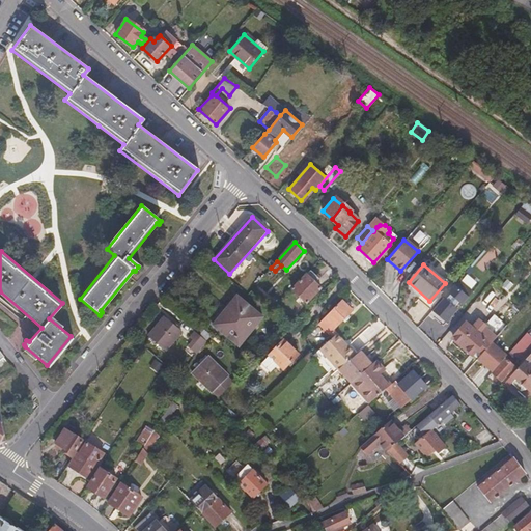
[(309,270),(290,289),(305,304),(319,288),(313,283),(318,278),(309,270)]
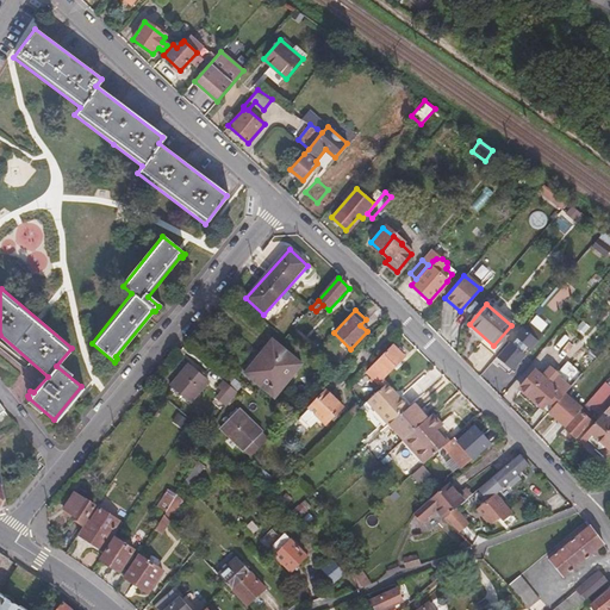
[(541,335),(526,321),(496,356),(510,369),(523,355),(520,353),(526,346),(529,348),(541,335)]
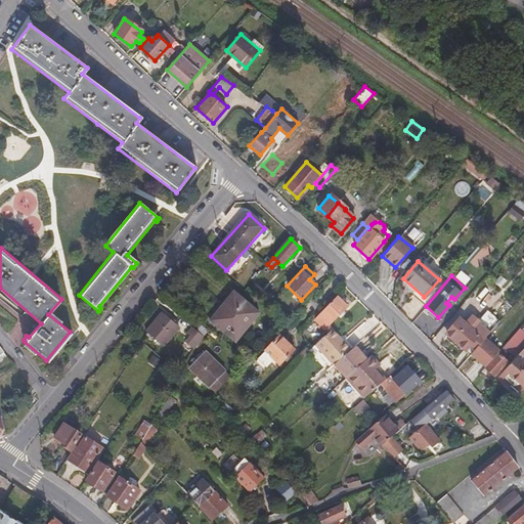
[(258,313),(233,292),(212,316),(223,325),(220,330),(233,341),(258,313)]
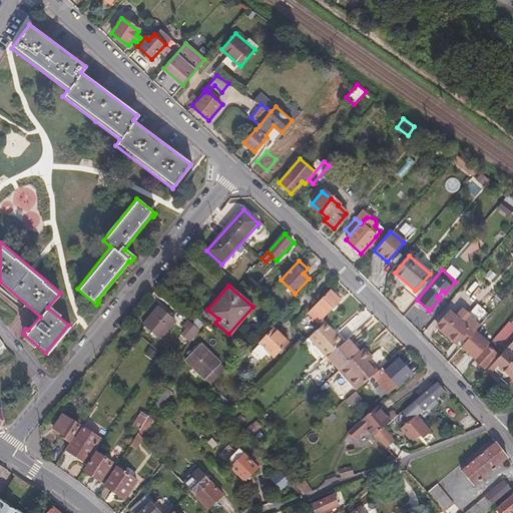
[(330,291),(308,314),(318,323),(320,320),(340,301),(330,291)]
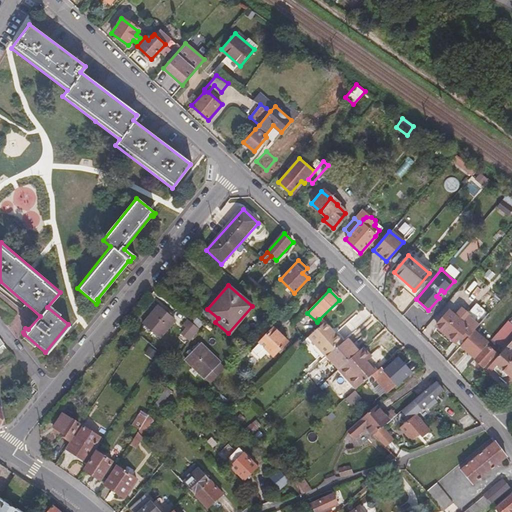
[(173,319),(157,306),(142,323),(158,337),(173,319)]
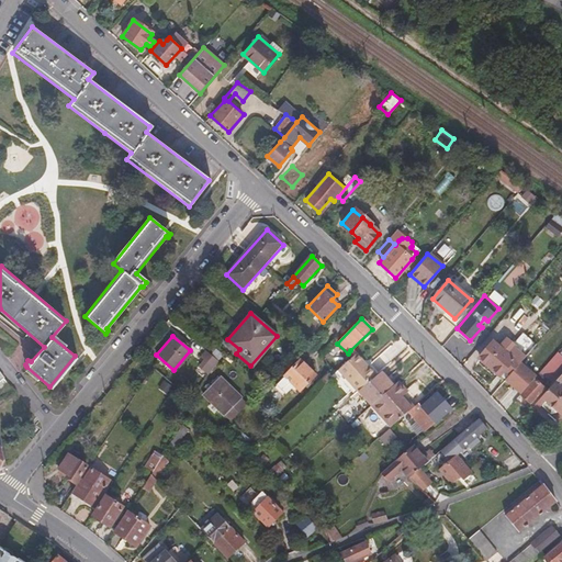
[(321,358),(341,379),(343,378),(357,391),(358,391),(377,373),(369,366),(367,367),(363,362),(361,364),(357,361),(359,359),(350,350),(348,353),(337,344),(336,343),(321,358)]
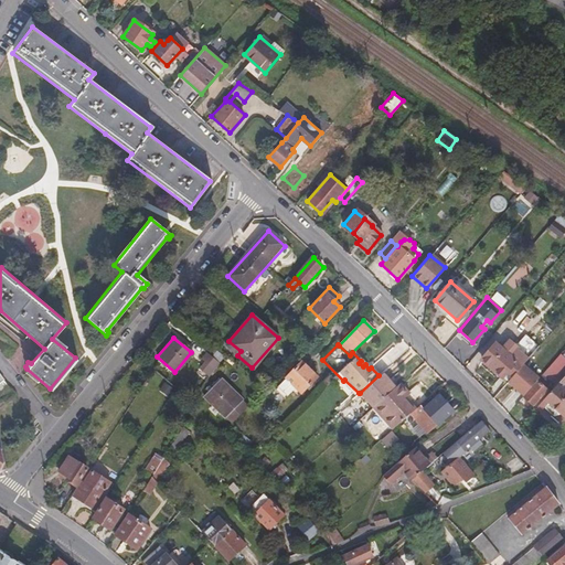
[(515,362),(494,344),(481,360),(502,377),(515,362)]
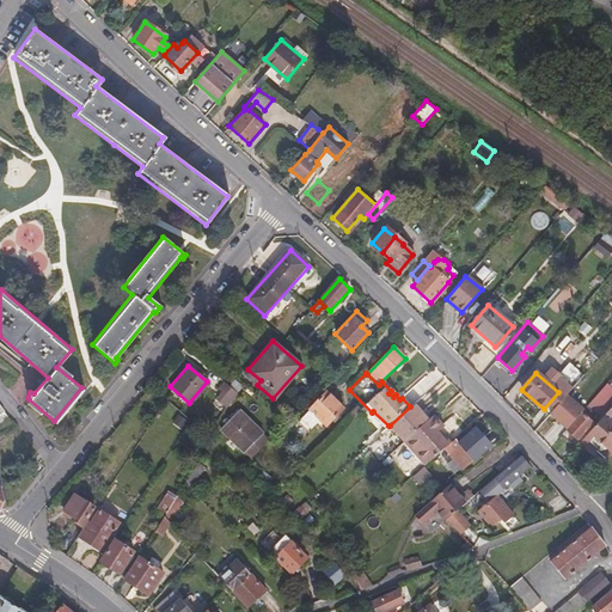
[(216,389),(230,399),(236,393),(222,381),(216,389)]
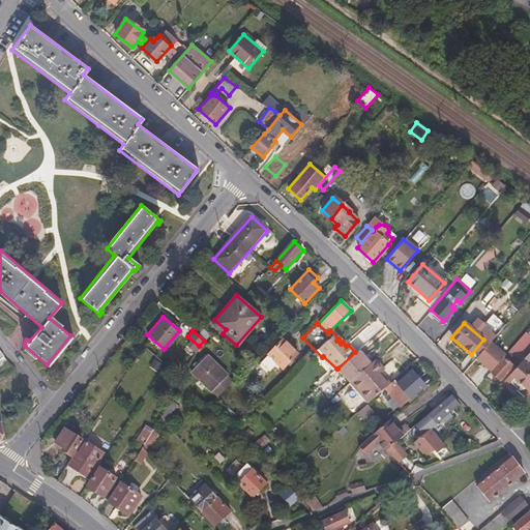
[(267,356),(282,341),(276,335),(262,351),(267,356)]
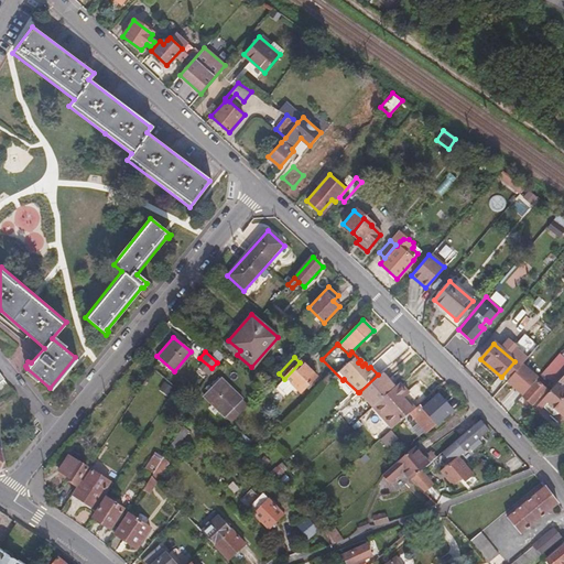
[(553,359),(545,367),(555,375),(562,367),(553,359)]
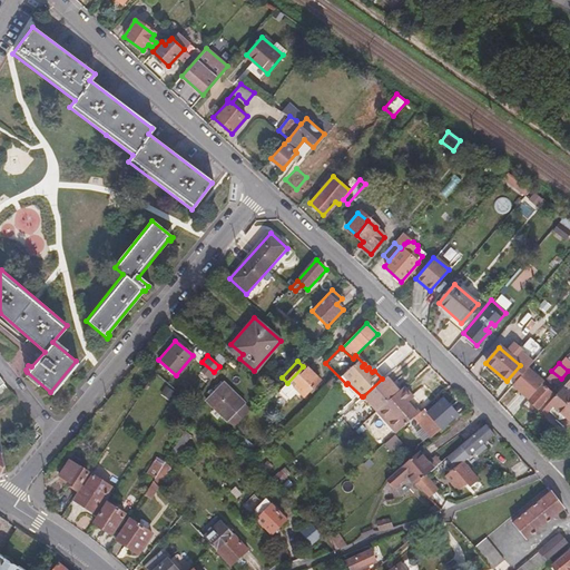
[(303,366),(287,383),(291,386),(303,397),(318,381),(303,366)]
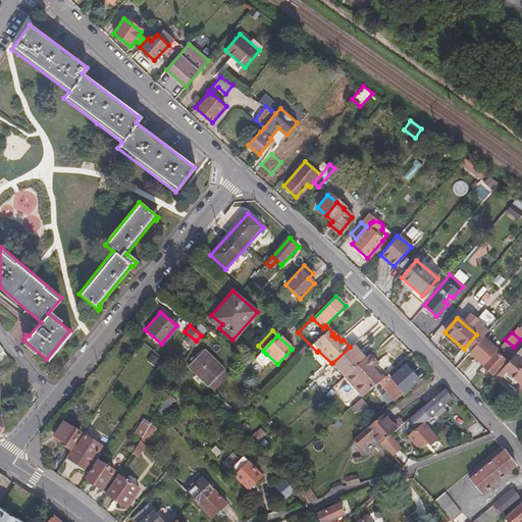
[(482,367),(498,349),(482,336),(467,353),(482,367)]
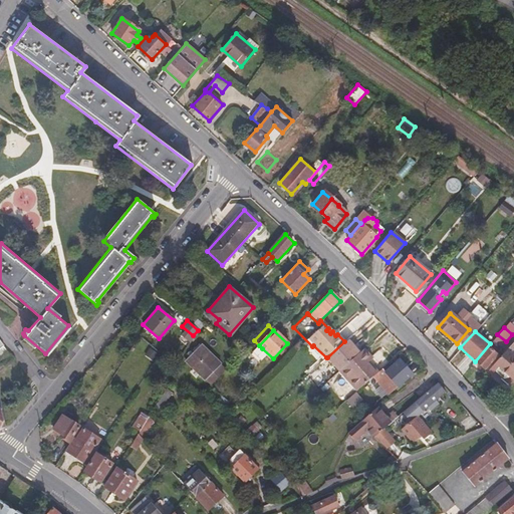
[(327,357),(339,369),(358,352),(347,339),(344,341),(327,357)]
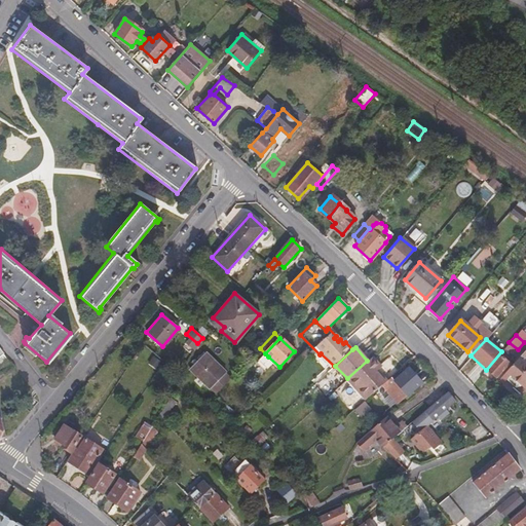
[(261,365),(268,357),(265,353),(260,348),(252,355),(261,365)]
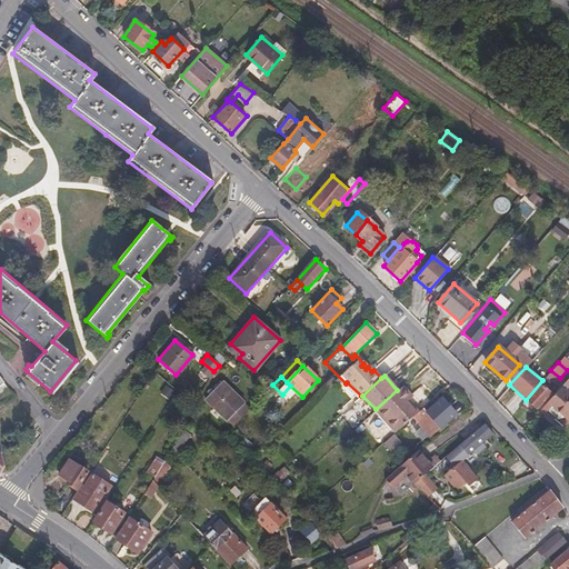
[(542,380),(526,400),(535,408),(553,385),(546,377),(542,380)]
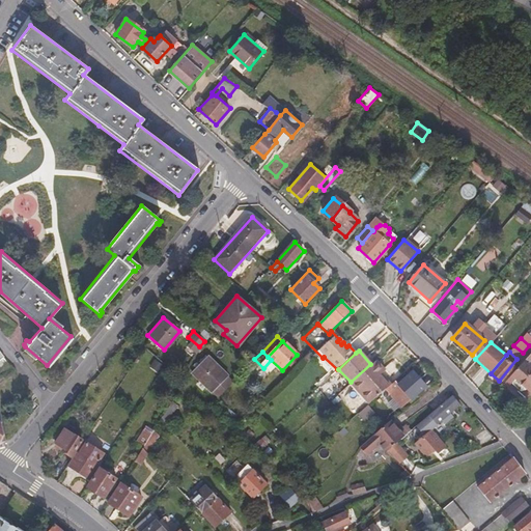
[(205,358),(190,373),(215,399),(231,383),(205,358)]
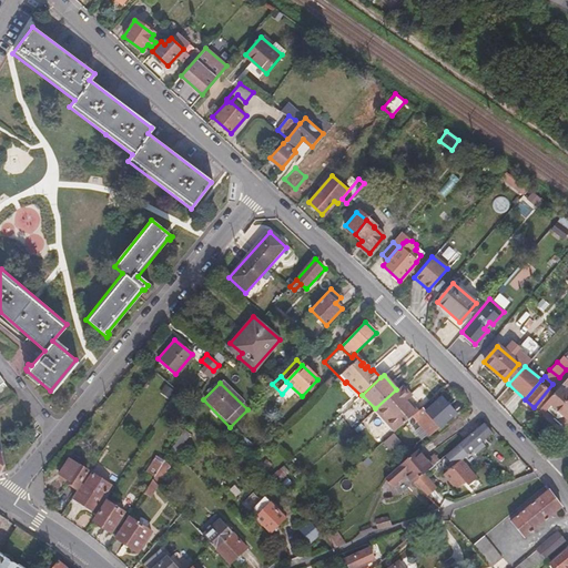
[(567,388),(563,383),(540,407),(544,411),(551,416),(556,413),(565,419),(567,416),(567,388)]
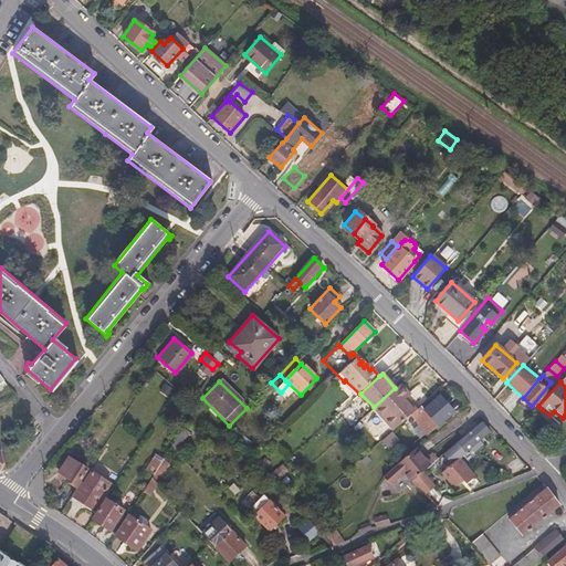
[(373,408),(392,430),(415,410),(405,399),(409,395),(399,384),(395,388),(374,407),(373,408)]
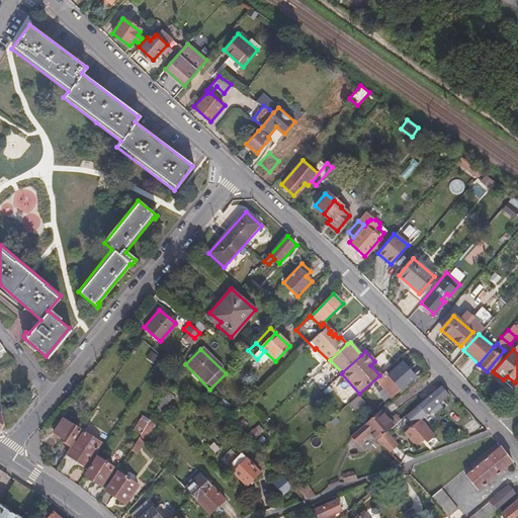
[(389,376),(402,391),(416,377),(403,364),(389,376)]
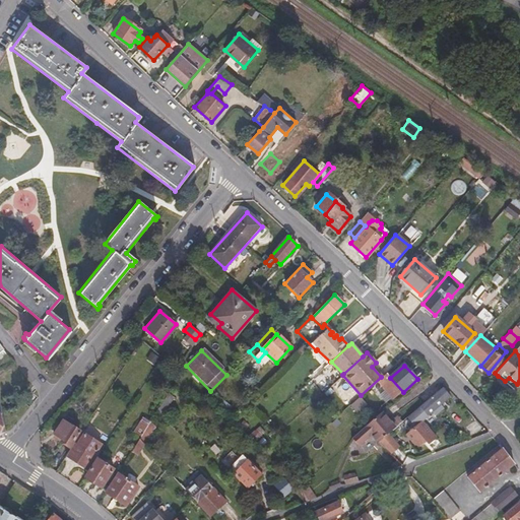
[(449,396),(441,388),(423,403),(411,412),(407,416),(414,426),(405,434),(416,448),(425,441),(428,444),(435,437),(420,420),(432,411),(435,415),(443,408),(440,404),(449,396)]
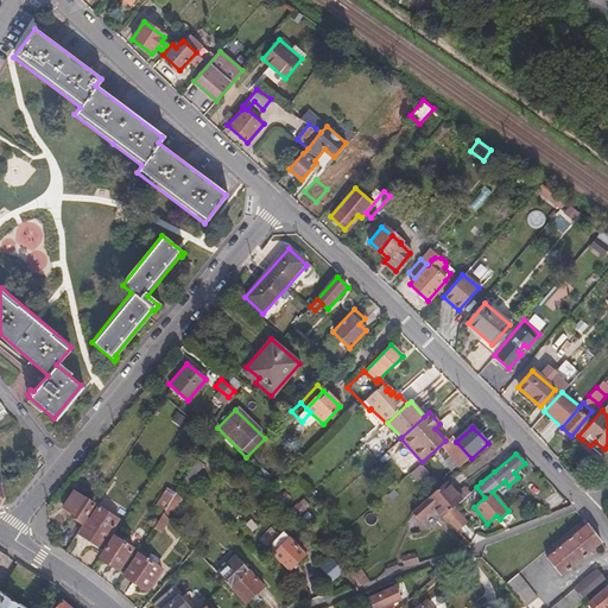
[(488,466),(458,489),(464,496),(476,487),(481,482),(494,472),(488,466)]
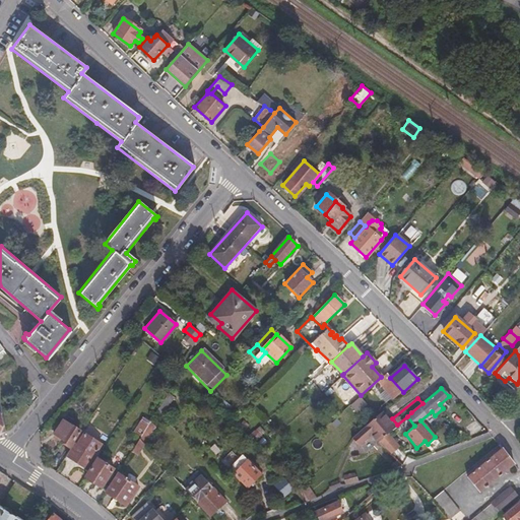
[(383,409),(354,435),(358,438),(387,413),(383,409)]
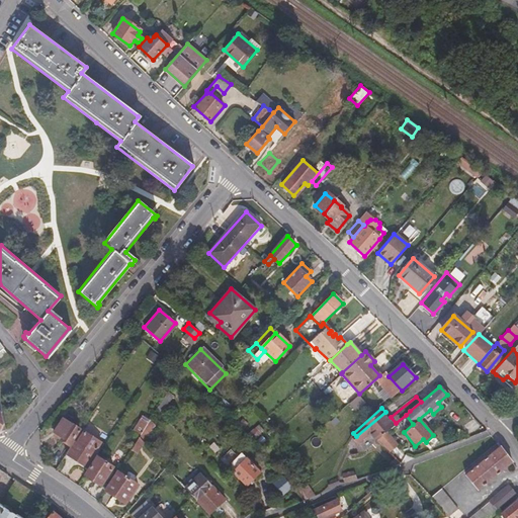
[(385,412),(356,436),(360,441),(371,431),(378,438),(383,434),(396,423),(391,417),(385,412)]
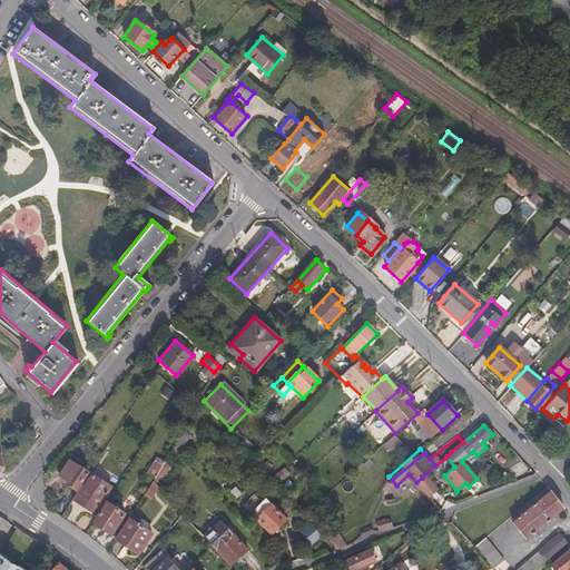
[(148,470),(156,474),(157,472),(166,459),(158,454),(148,470)]
